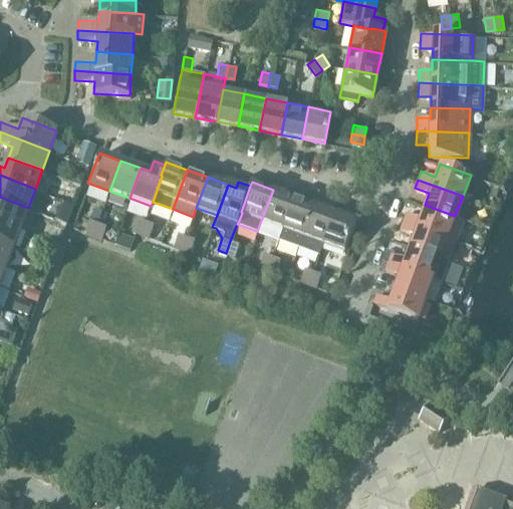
[(277,239),(282,228),(293,197),(273,190),(257,231),(277,239)]
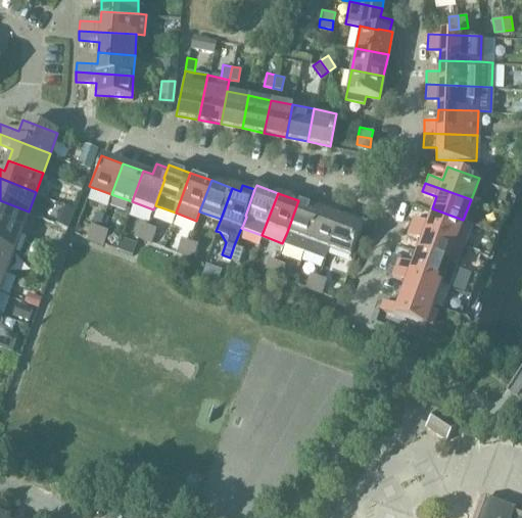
[(0,223),(21,231),(29,212),(0,200),(0,223)]
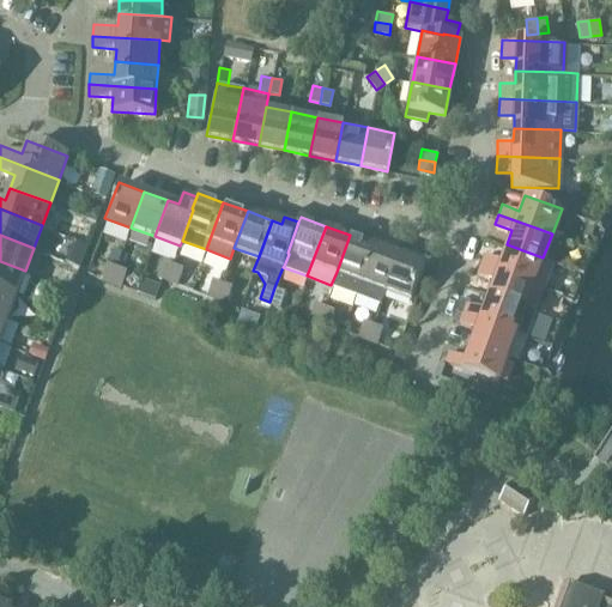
[(331,285),(356,293),(374,244),(350,235),(337,272),(331,285)]
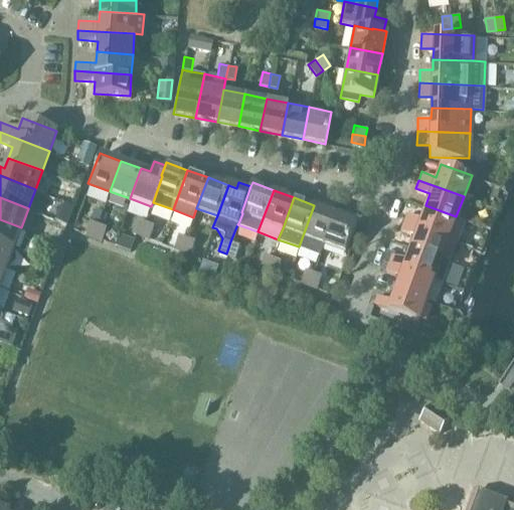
[(299,246),(319,255),(323,243),(334,212),(314,205),(299,246)]
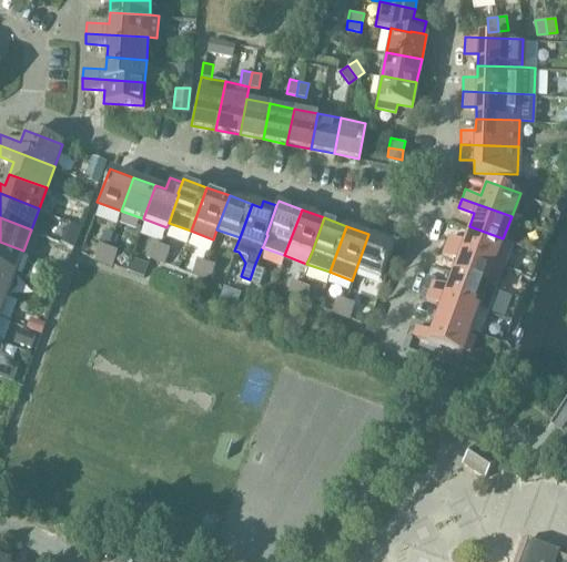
[(448,234),(445,243),(505,265),(514,243),(503,238),(469,226),(464,239),(448,234)]
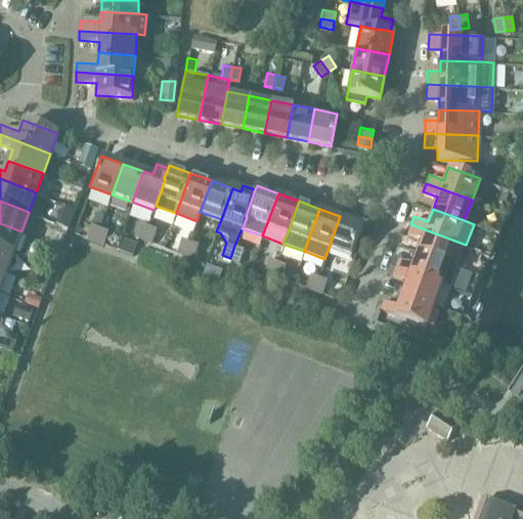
[(340,216),(329,248),(350,255),(362,224),(340,216)]
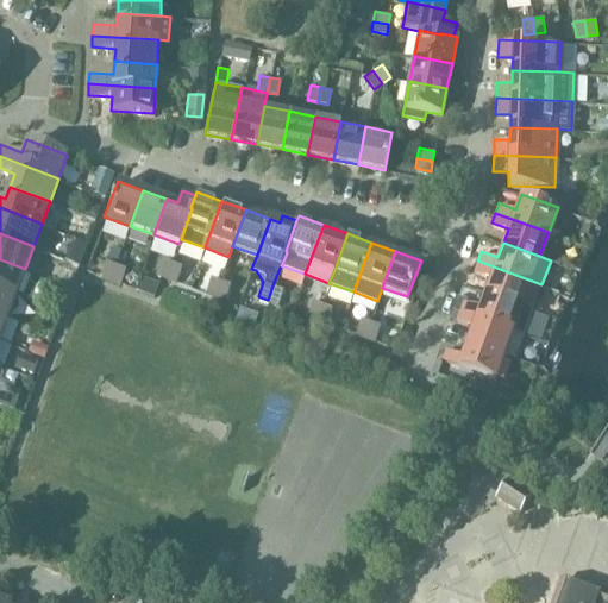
[(156,272),(167,276),(171,262),(162,258),(156,272)]
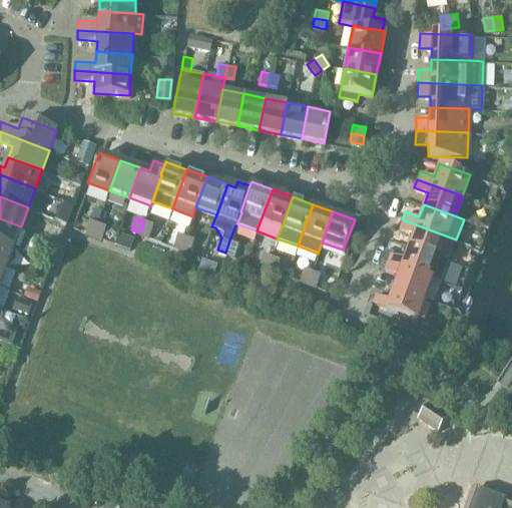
[(0,240),(13,246),(21,226),(0,218),(0,240)]
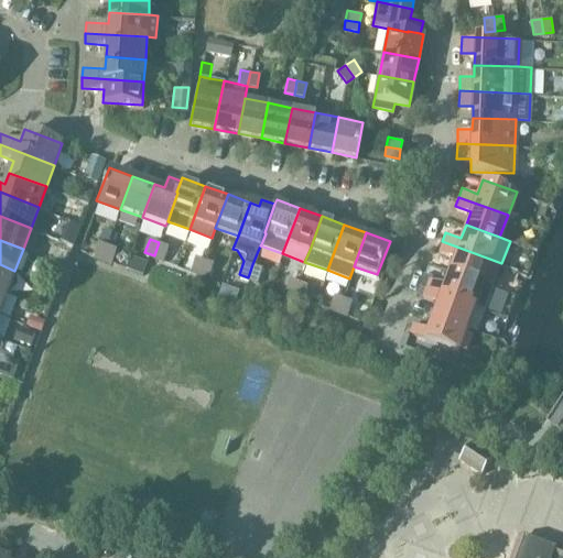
[(93,254),(101,258),(107,244),(98,241),(93,254)]
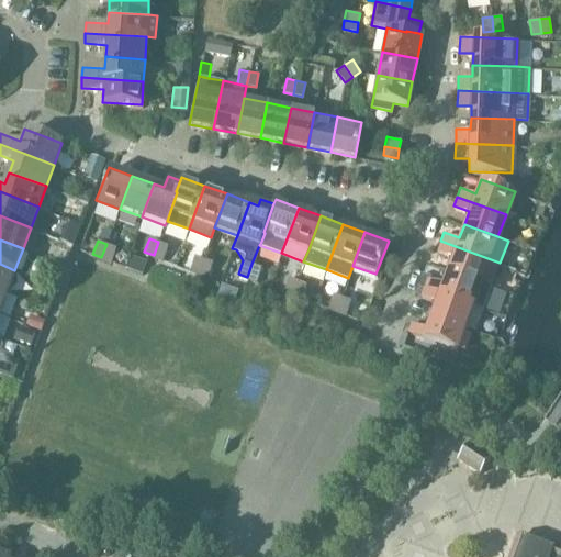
[(452,256),(448,269),(492,286),(500,263),(440,241),(437,249),(452,256)]
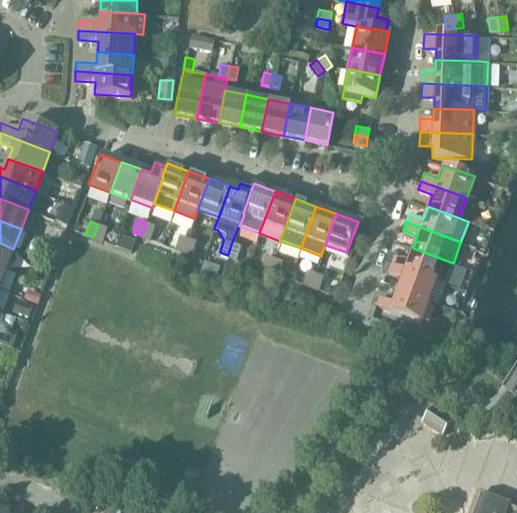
[(146,223),(142,235),(150,238),(154,226),(146,223)]
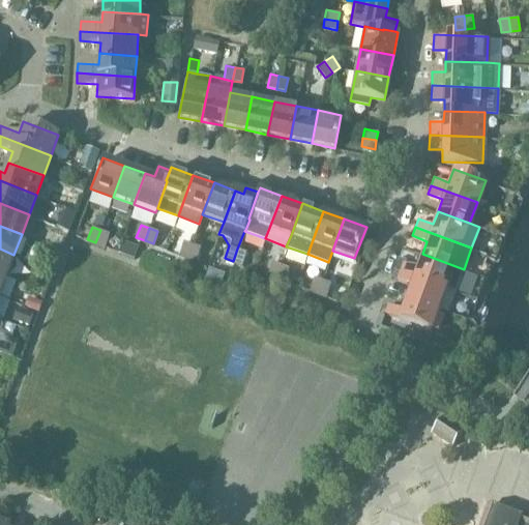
[(100,230),(95,242),(105,245),(109,233),(100,230)]
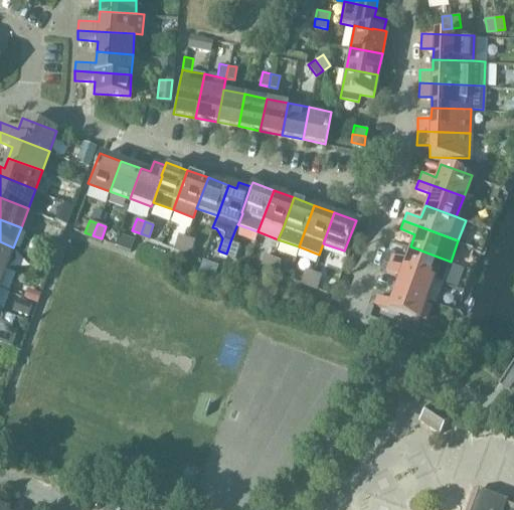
[(173,245),(181,248),(186,236),(178,233),(173,245)]
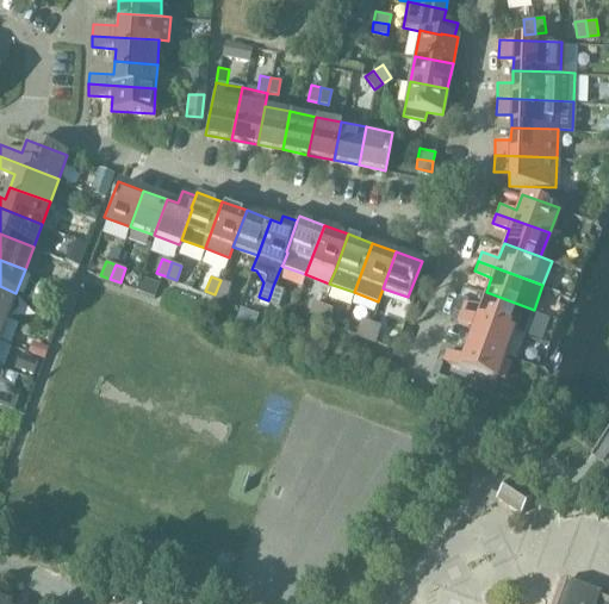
[(221,280),(215,294),(224,298),(230,284),(221,280)]
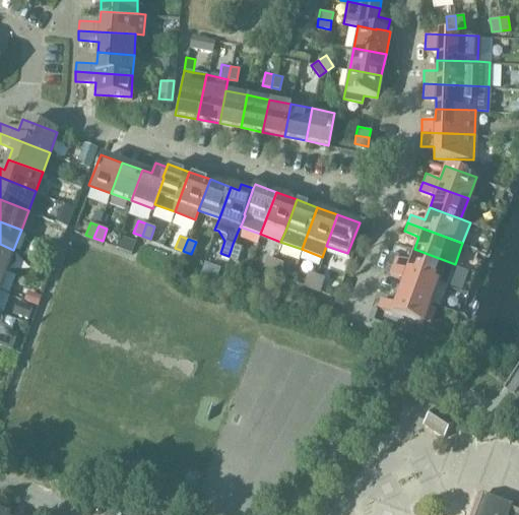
[(0,266),(6,269),(13,250),(0,244),(0,266)]
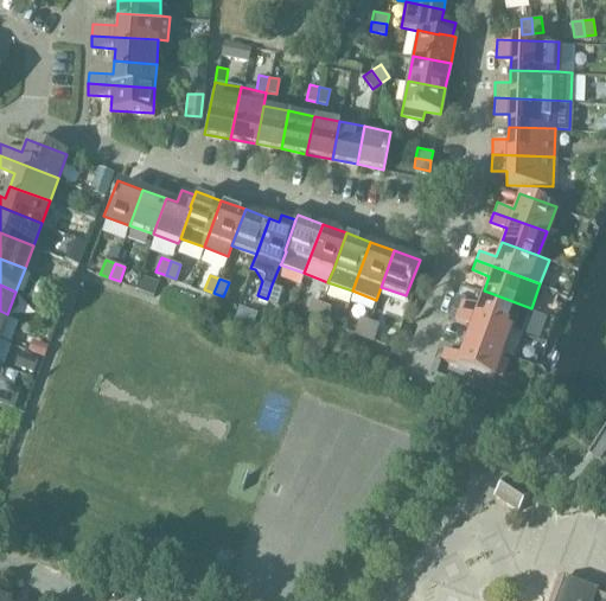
[(267,299),(276,302),(282,288),(272,285),(267,299)]
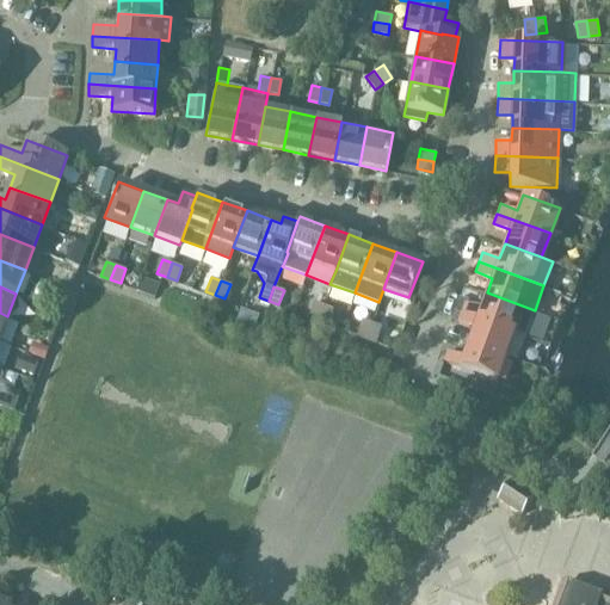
[(464,301),(461,310),(515,329),(525,334),(535,310),(487,292),(481,307),(464,301)]
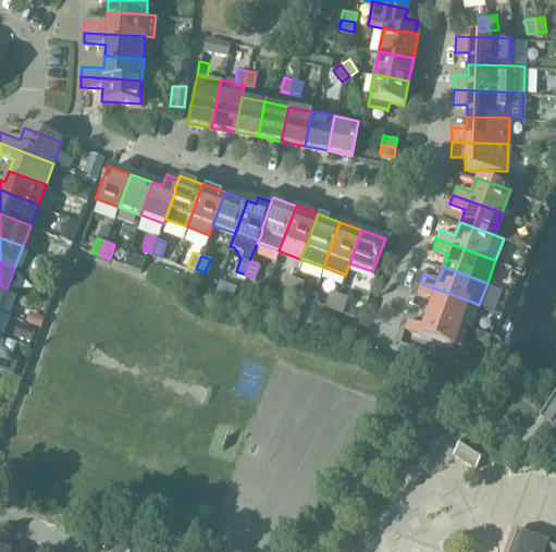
[(281,287),(289,291),(294,278),(285,274),(281,287)]
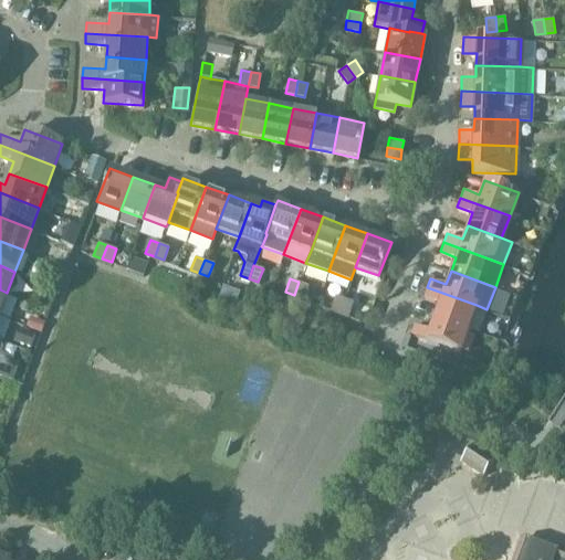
[(299,282),(294,295),(303,298),(307,285),(299,282)]
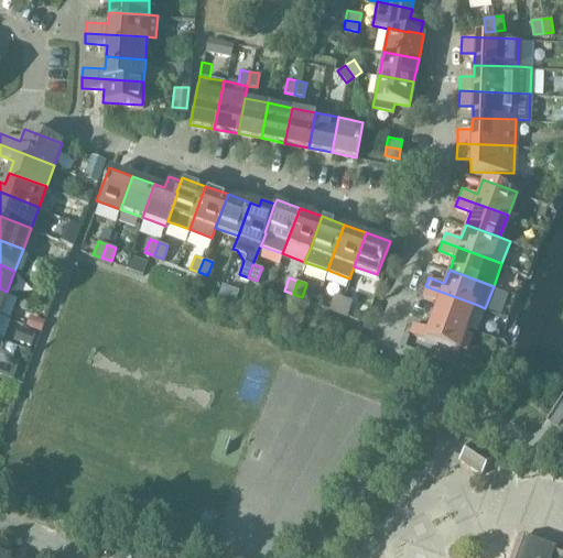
[(437,301),(433,314),(466,327),(475,304),(425,286),(422,295),(437,301)]
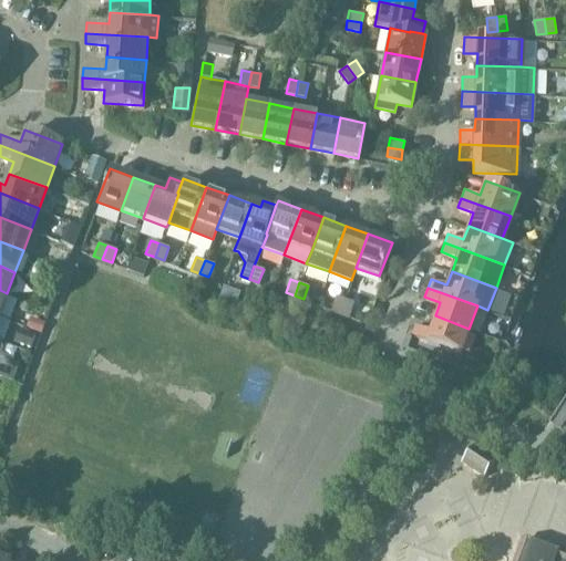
[(330,309),(339,312),(345,299),(336,295),(330,309)]
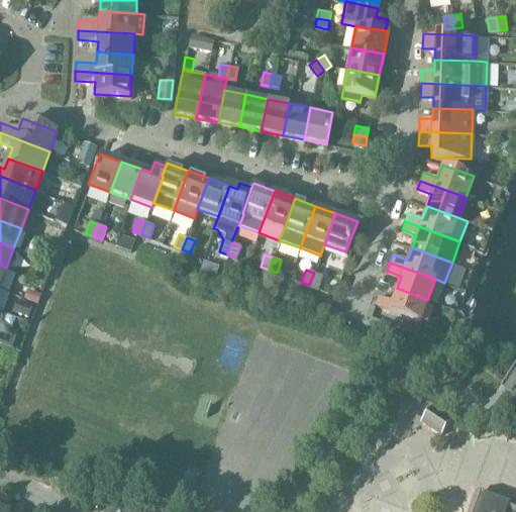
[(314,273),(309,285),(317,288),(322,276),(314,273)]
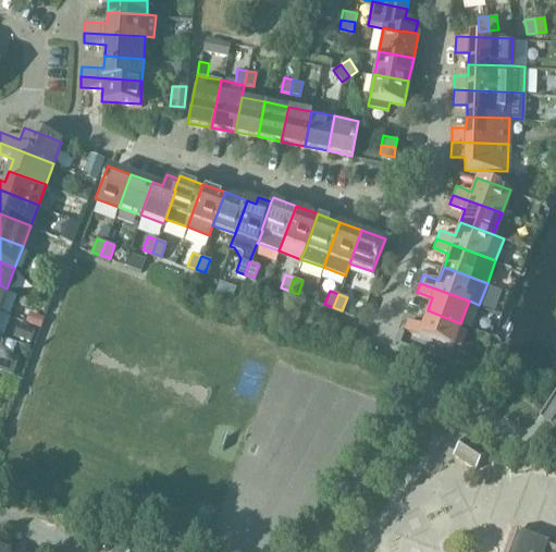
[(460,323),(428,310),(422,323),(407,318),(404,327),(419,333),(452,346),(460,323)]
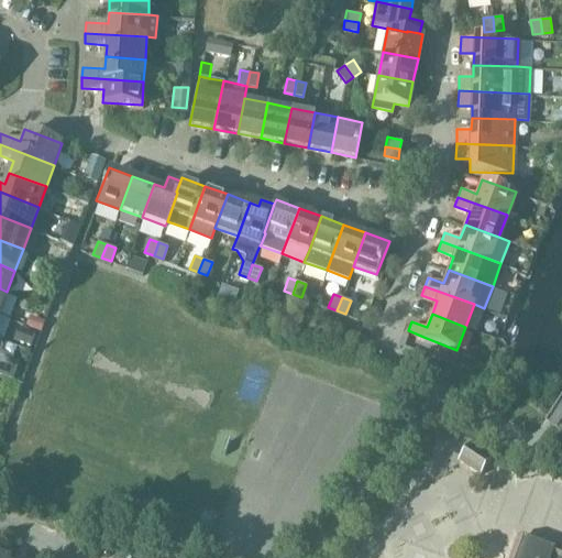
[(458,457),(480,471),(489,457),(467,442),(458,457)]
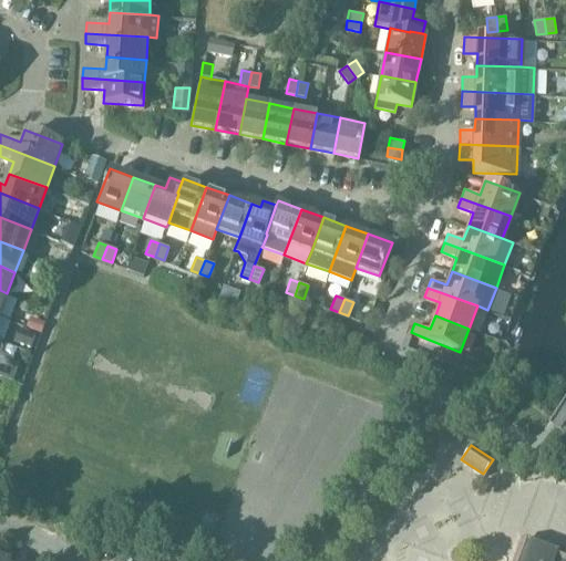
[(565,560),(565,552),(523,537),(513,560),(565,560)]
